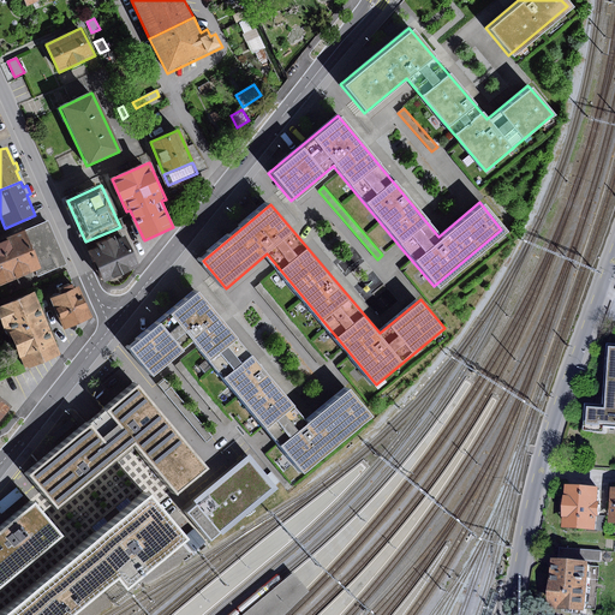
[(51,222),(27,232),(42,269),(45,274),(67,264),(51,222)]
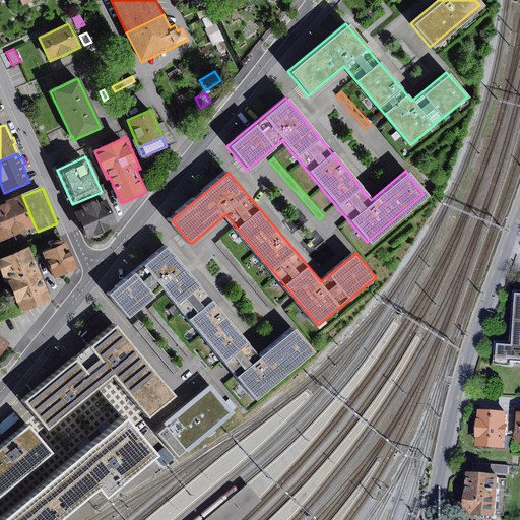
[(0,241),(36,228),(22,196),(0,205),(0,241)]
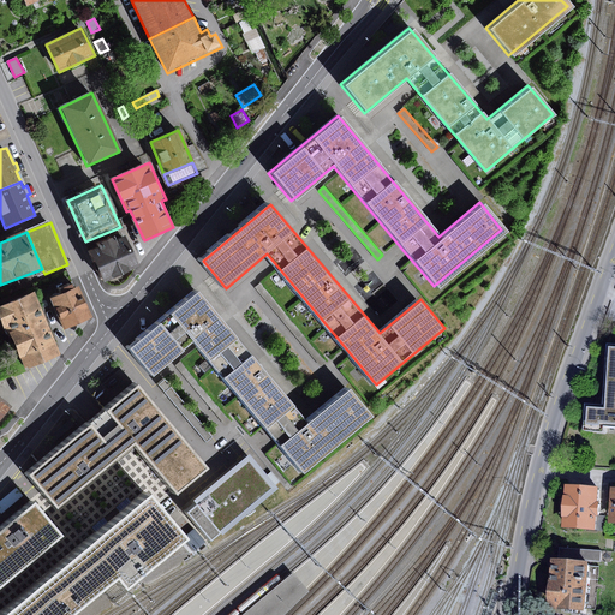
[(99,248),(89,252),(103,284),(141,267),(126,234),(117,239),(115,234),(96,244),(99,248)]
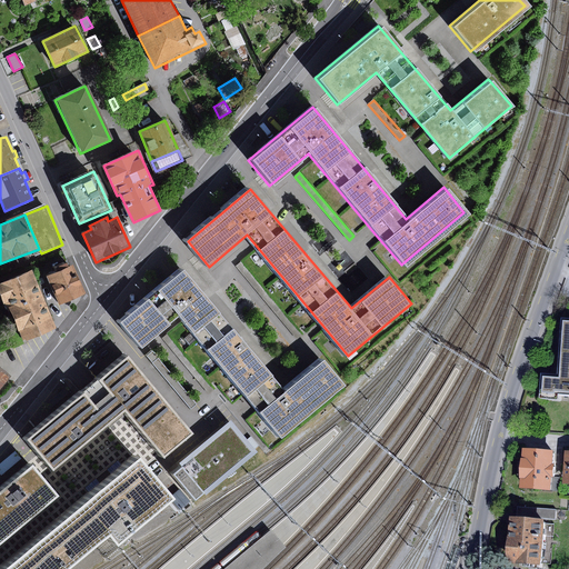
[(56,272),(46,276),(58,303),(83,292),(71,265),(68,267),(66,262),(53,267),(56,272)]
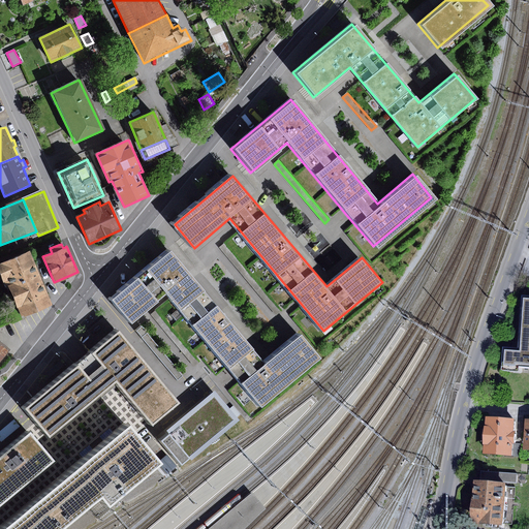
[(223,244),(219,248),(276,315),(281,312),(223,244)]
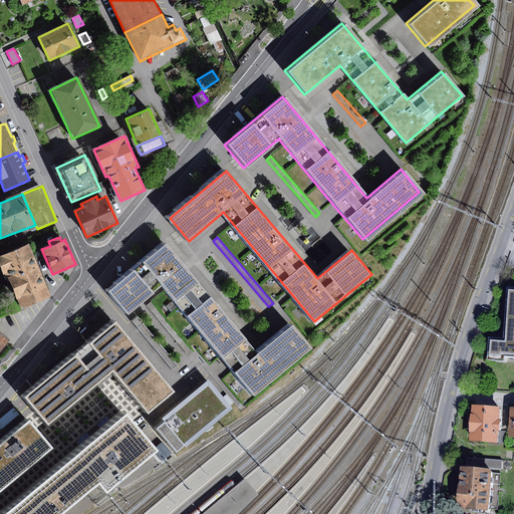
[(163,243),(106,290),(125,313),(159,285),(251,395),(308,347),(288,323),(254,351),(163,243)]
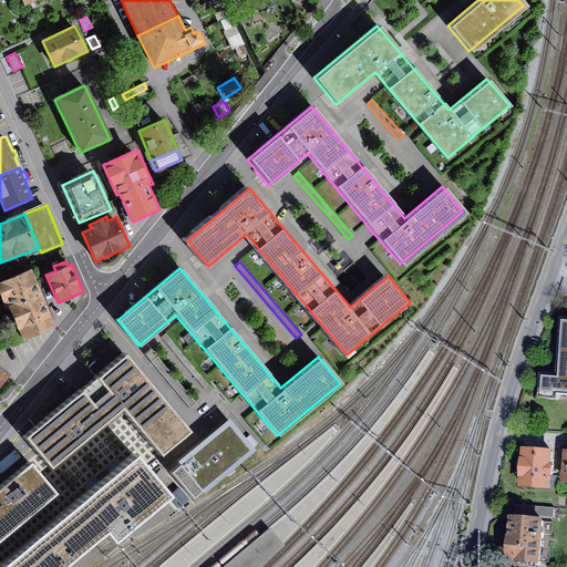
[(31,271),(0,284),(0,296),(6,310),(9,309),(16,325),(23,340),(54,327),(31,271)]
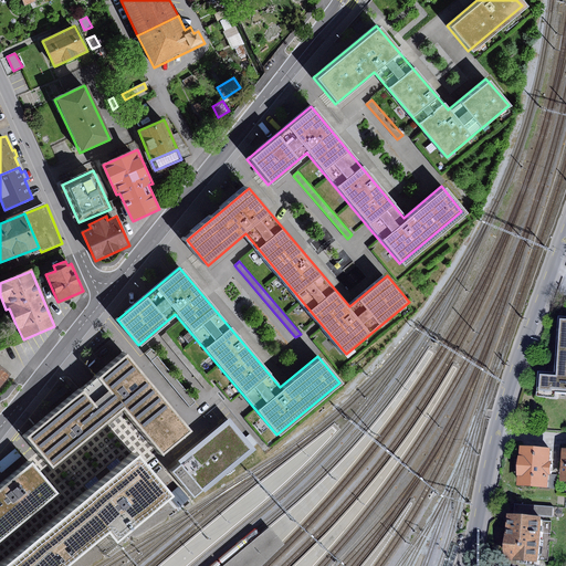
[(557,373),(541,371),(540,395),(557,396),(558,390),(565,390),(565,316),(562,316),(557,373)]
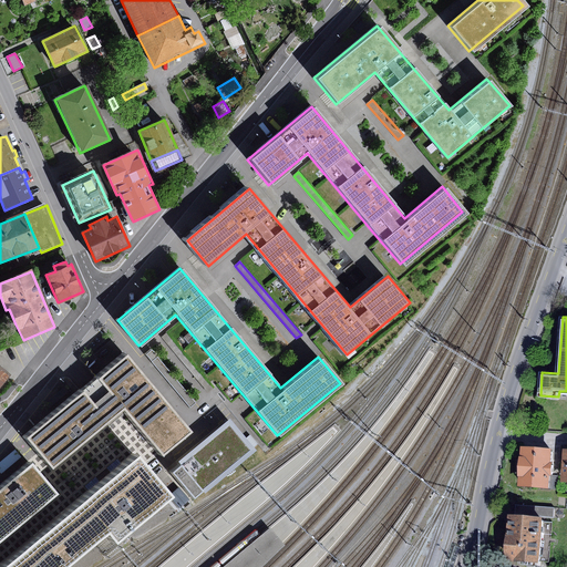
[(23,340),(16,325),(2,330),(9,347),(23,340)]
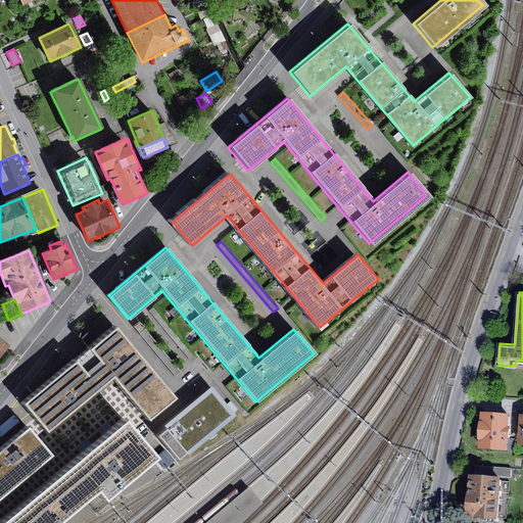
[(0,323),(8,320),(2,304),(0,305),(0,323)]
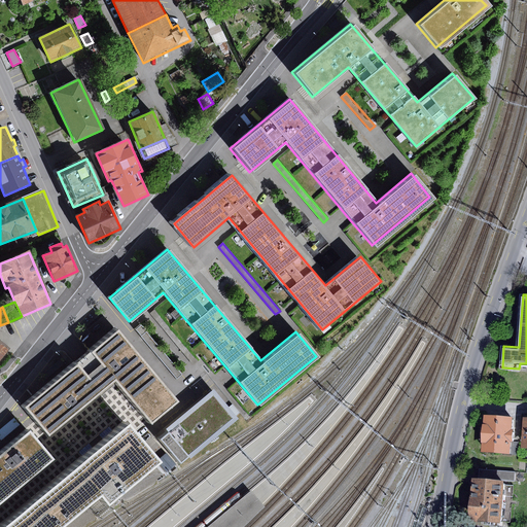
[(140,324),(135,329),(175,379),(180,374),(140,324)]
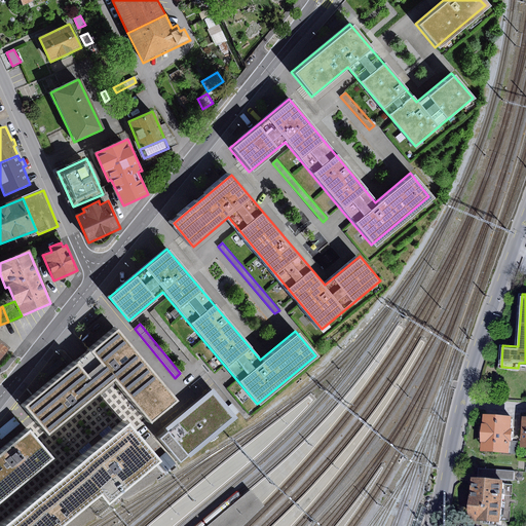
[(44,434),(110,379),(146,422),(174,399),(138,355),(114,328),(21,406),(44,434)]
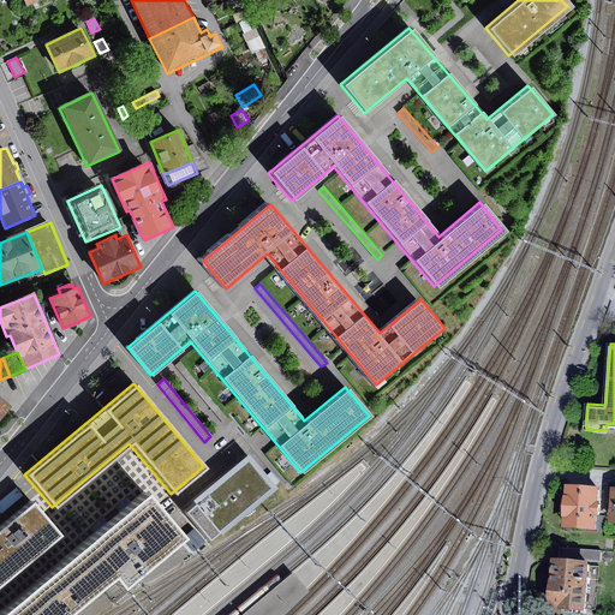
[(0,419),(11,406),(0,396),(0,419)]
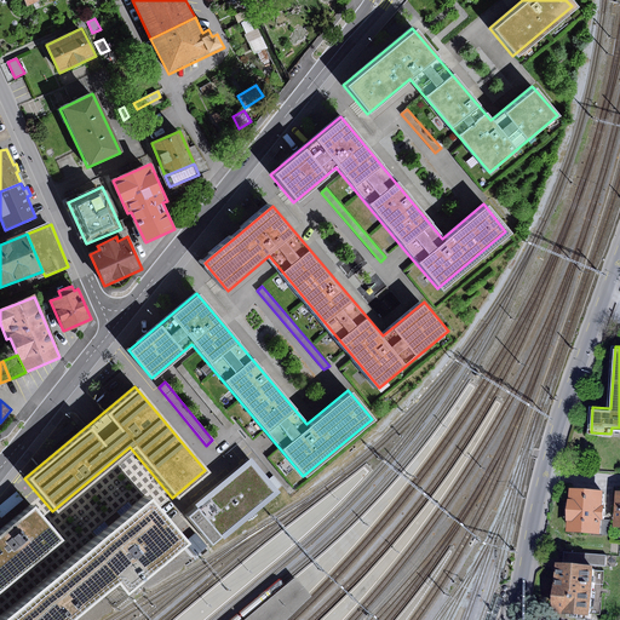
[(69,423),(51,440),(56,445),(74,429),(69,423)]
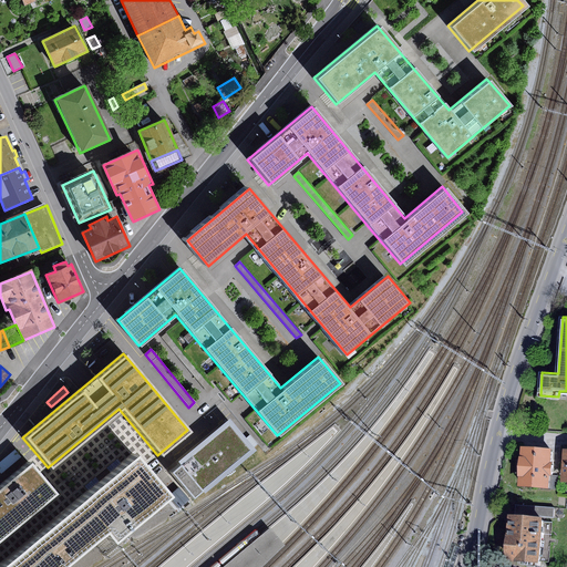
[(193,498),(250,449),(227,422),(169,472),(193,498)]
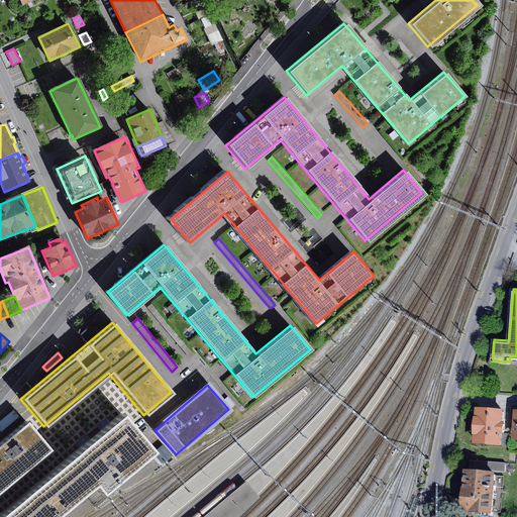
[(471,433),(470,445),(501,447),(502,445),(502,434),(504,407),(472,405),(471,417),(469,417),(468,433),(471,433)]
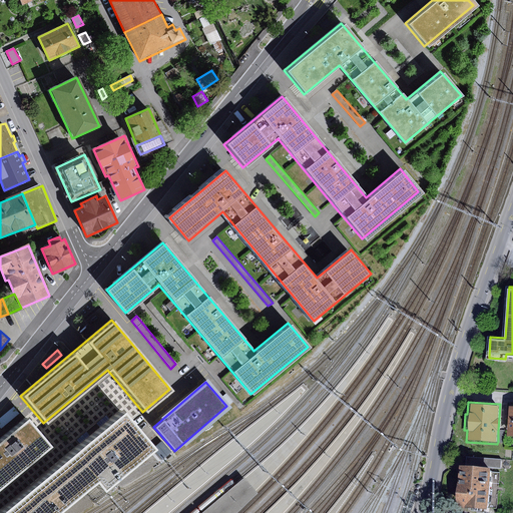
[(13,406),(0,416),(0,425),(2,428),(19,414),(13,406)]
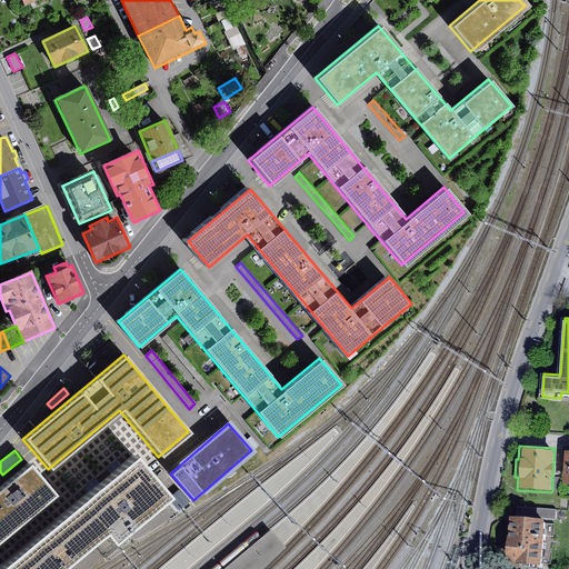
[(0,568),(57,568),(100,533),(108,542),(165,496),(130,455),(105,477),(0,563),(0,568)]
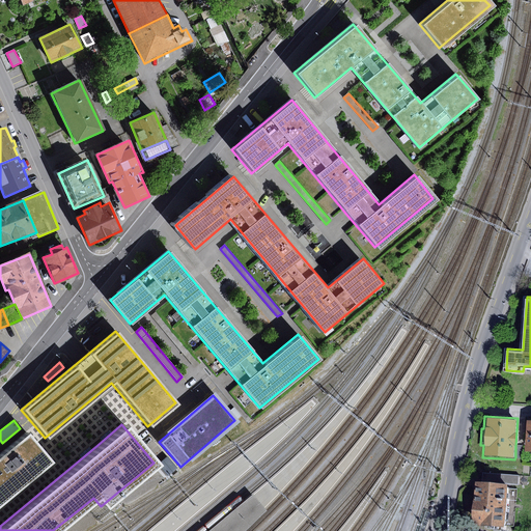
[(0,454),(0,503),(51,462),(26,432),(0,454)]
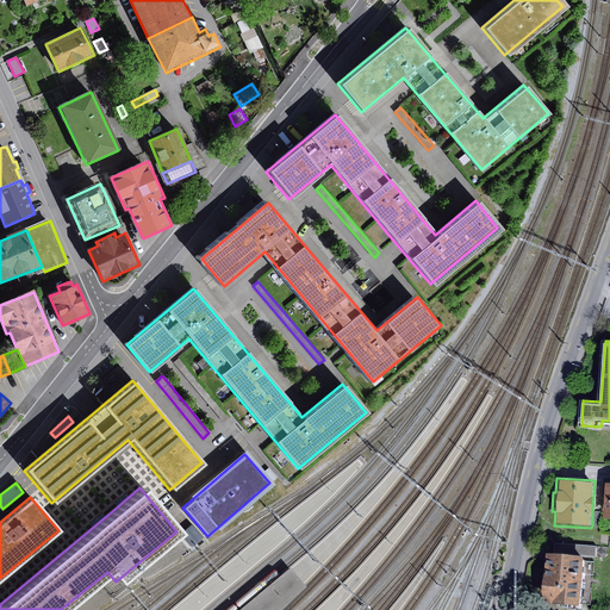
[(602,512),(592,512),(592,526),(601,527),(602,512)]
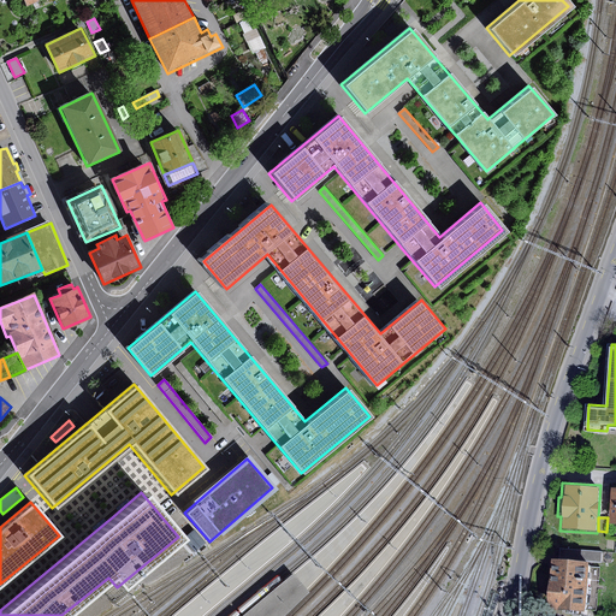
[(599,581),(600,564),(551,560),(546,610),(584,614),(587,580),(599,581)]
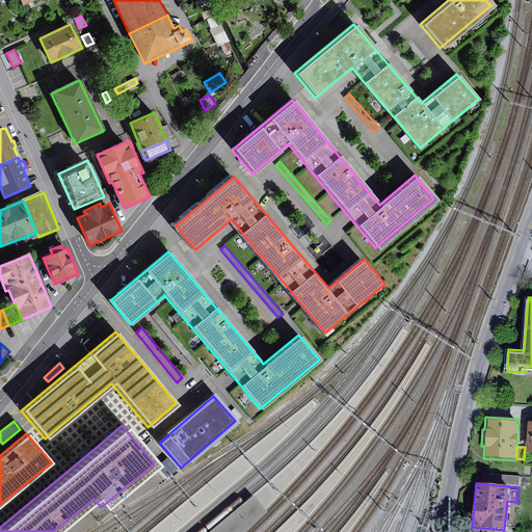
[(253,496),(208,531),(239,531),(265,510),(253,496)]
